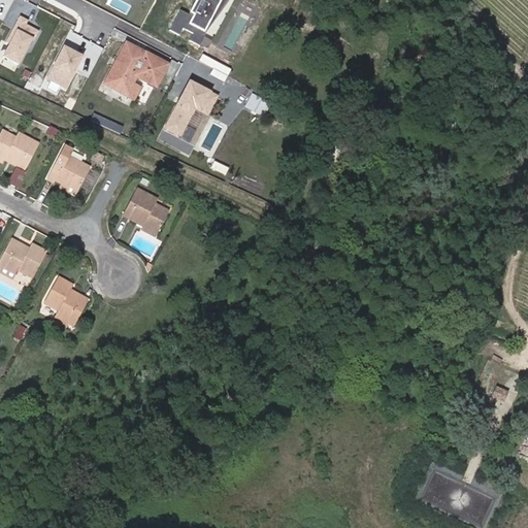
[(179,10),(169,30),(200,45),(223,0),(195,0),(188,14),(179,10)]
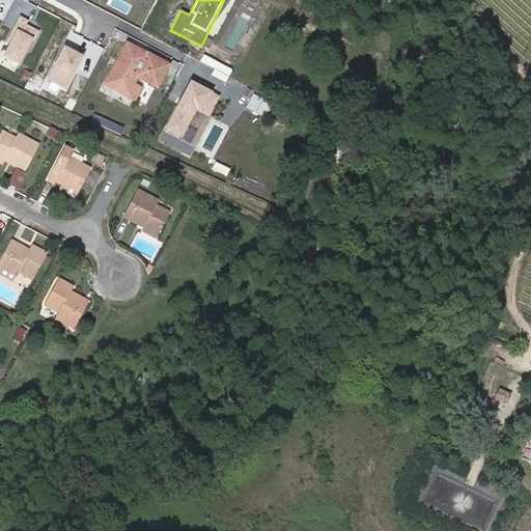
[(28,21),(20,17),(6,43),(9,45),(2,57),(20,66),(39,31),(26,24),(28,21)]
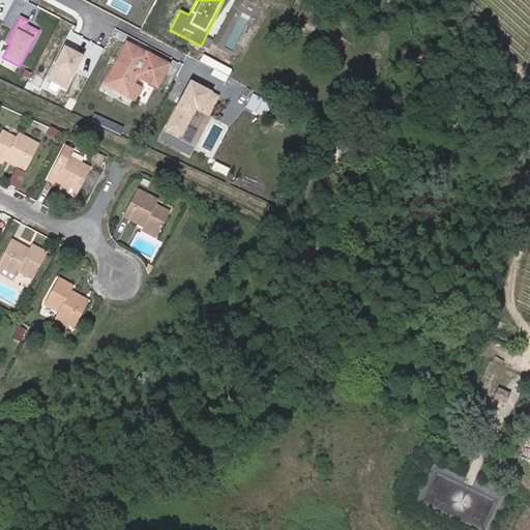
[(126,94),(131,84),(137,75),(155,85),(166,66),(127,45),(107,83),(126,94)]
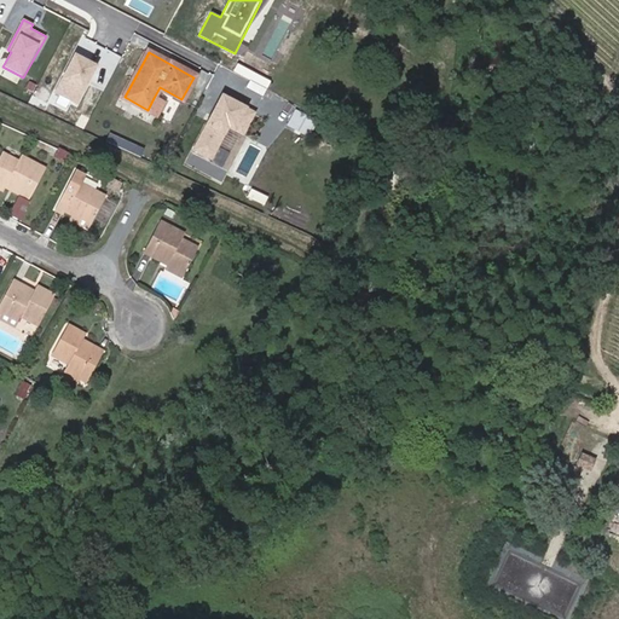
[(79,104),(97,68),(73,56),(55,92),(79,104)]
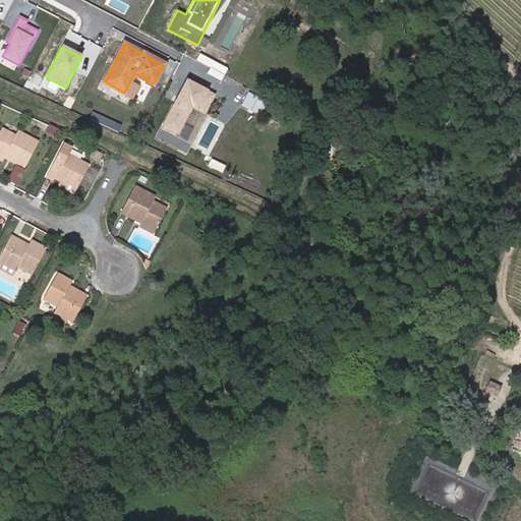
[(217,94),(185,77),(161,127),(179,136),(193,110),(206,116),(217,94)]
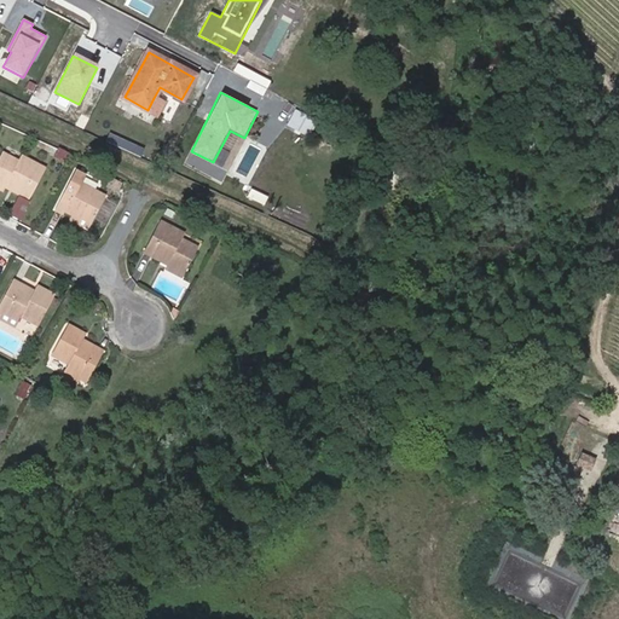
[(154,98),(148,110),(156,115),(163,104),(154,98)]
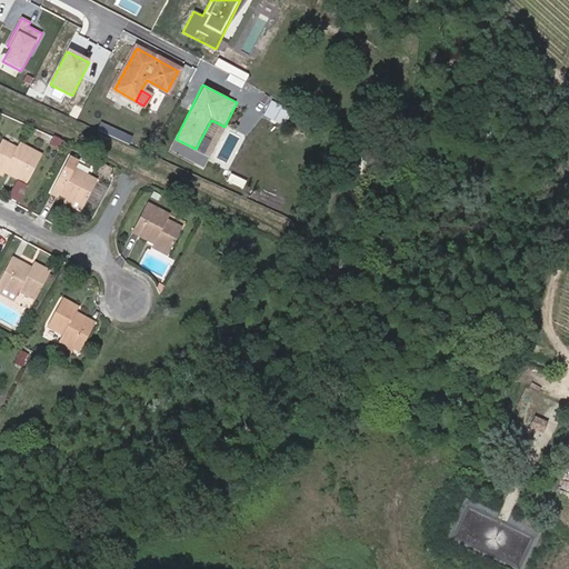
[(266,115),(287,123),(292,110),(271,101),(266,115)]
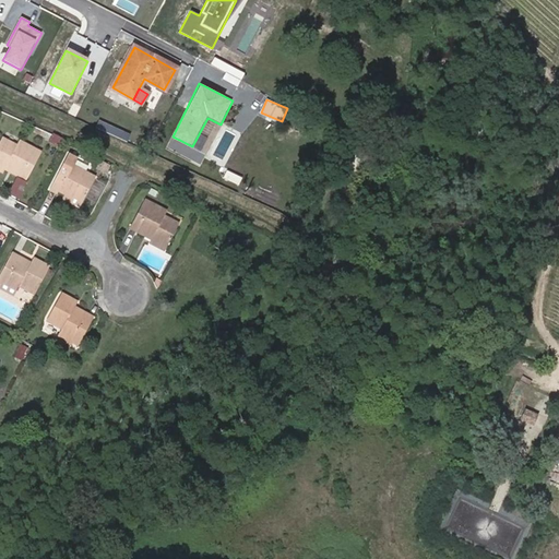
[(0,141),(0,166),(4,169),(8,165),(13,168),(11,173),(26,180),(42,153),(18,141),(15,145),(2,139),(0,141)]
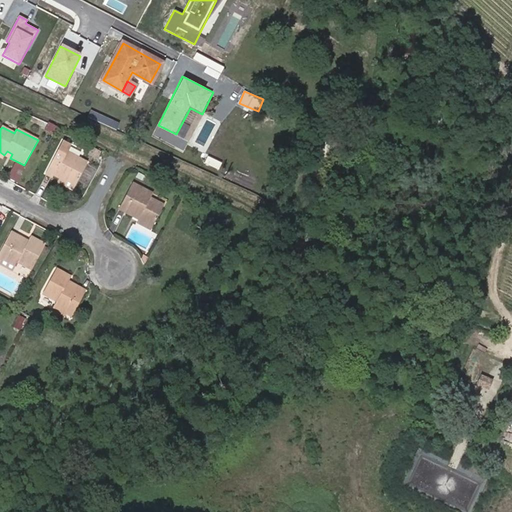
[(60,178),(75,186),(87,163),(67,153),(71,146),(62,142),(45,174),(52,178),(54,175),(56,172),(61,175),(60,178)]
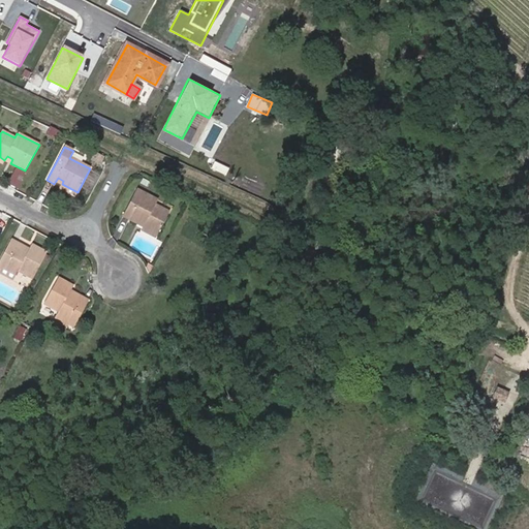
[(100,165),(102,160),(94,156),(92,161),(100,165)]
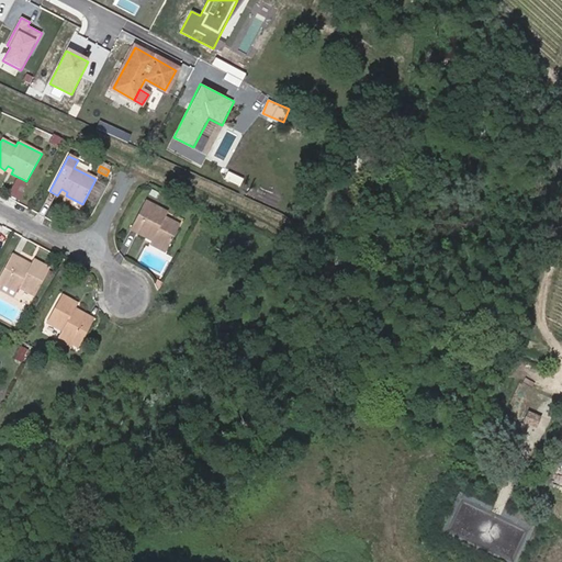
[(66,195),(64,200),(80,209),(82,204),(66,195)]
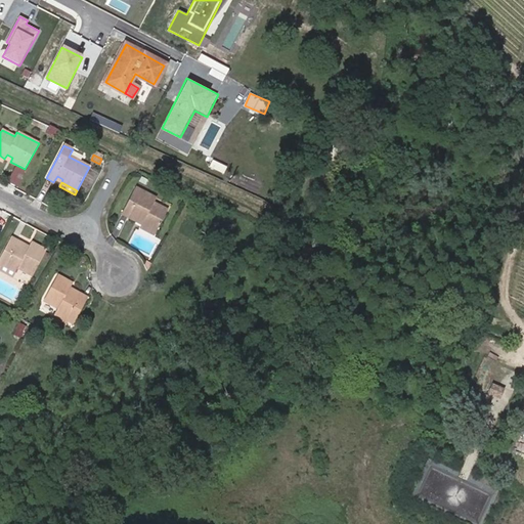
[(141,224),(157,231),(167,211),(154,203),(156,199),(135,187),(122,214),(135,221),(137,217),(143,221),(141,224)]
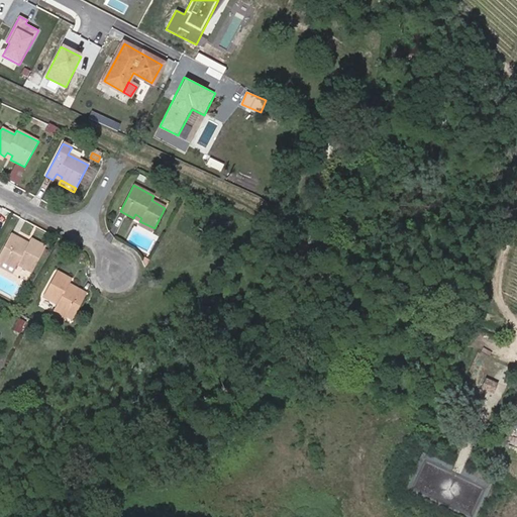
[(152,231),(154,228),(139,221),(138,224),(152,231)]
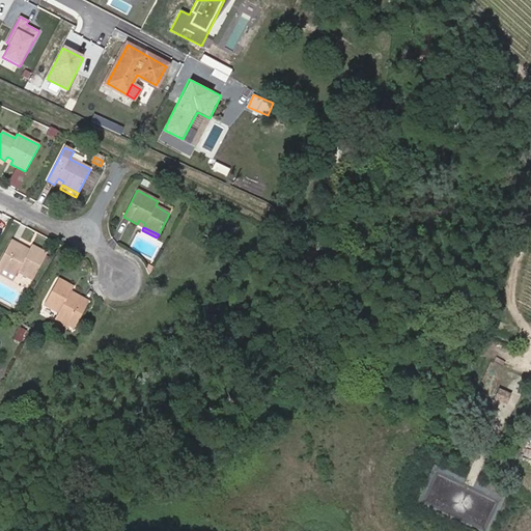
[(28,254),(22,250),(23,247),(10,241),(0,260),(0,268),(2,270),(16,277),(18,272),(32,279),(47,253),(32,246),(30,250),(28,254)]
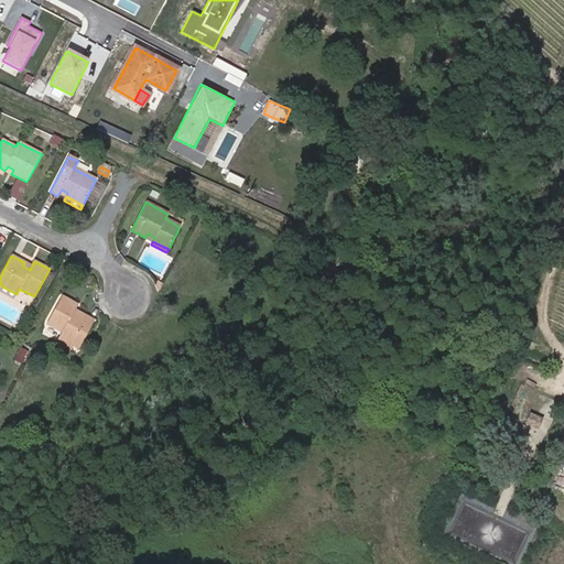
[(2,286),(0,289),(0,290),(14,297),(17,294),(2,286)]
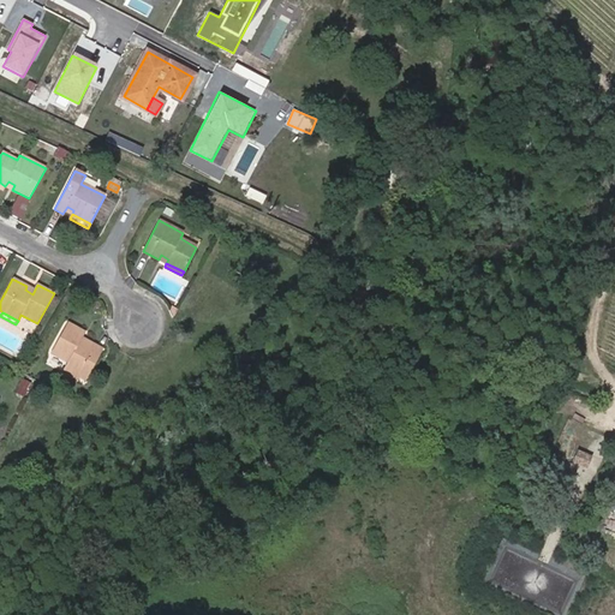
[(85,344),(81,341),(82,338),(85,332),(67,322),(51,353),(67,362),(64,369),(79,376),(85,380),(103,348),(88,340),(85,344)]
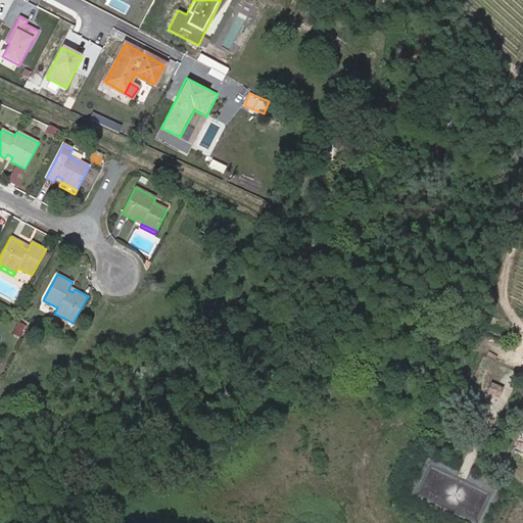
[(54,314),(53,317),(65,324),(67,320),(54,314)]
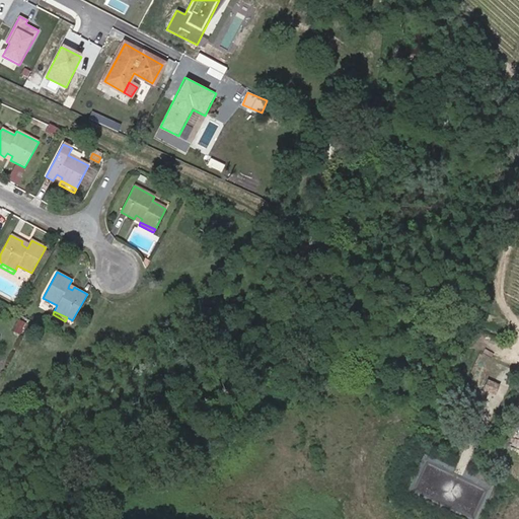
[(20,320),(14,331),(19,335),(25,322),(20,320)]
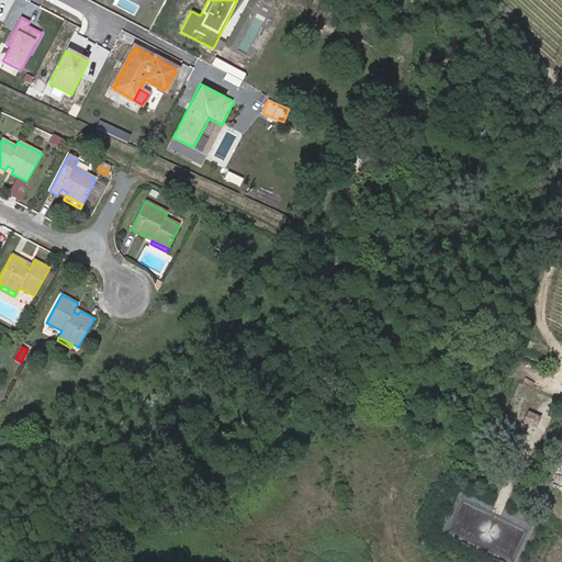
[(523,422),(534,426),(538,417),(527,412),(523,422)]
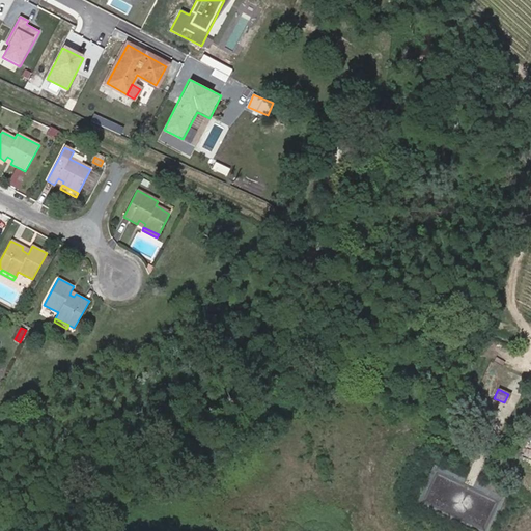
[(491,528),(491,513),(462,512),(462,527),(491,528)]
